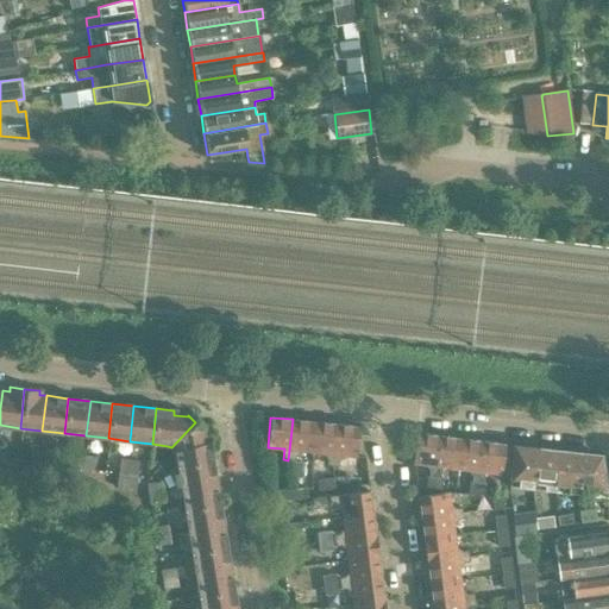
[(294,450),(311,452),(314,422),(293,419),(288,460),(293,460),(294,450)]
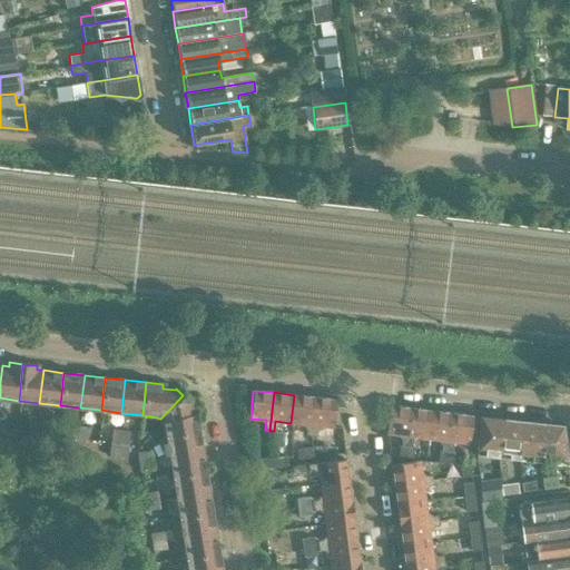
[(163,421),(166,436),(198,431),(195,414),(193,415),(190,402),(183,395),(160,419),(163,421)]
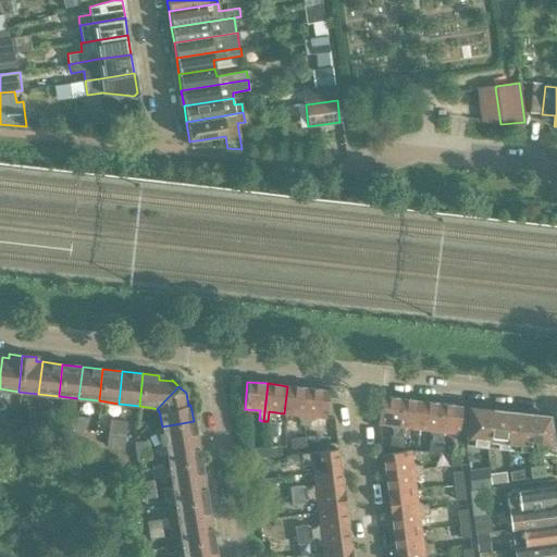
[(298,424),(304,424),(307,388),(287,386),(284,413),(299,415),(298,424)]
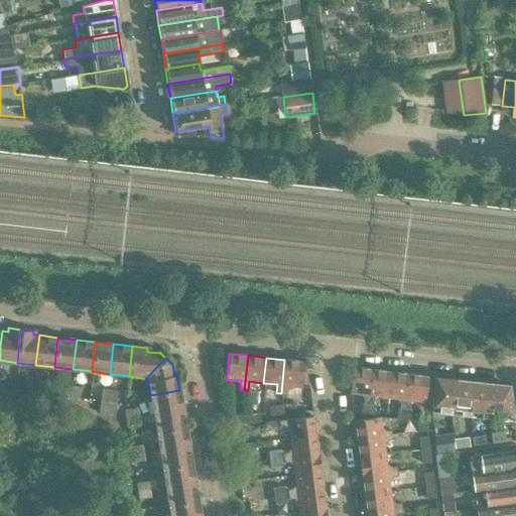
[(284,360),(281,393),(285,394),(286,385),(300,387),(302,362),(284,360)]
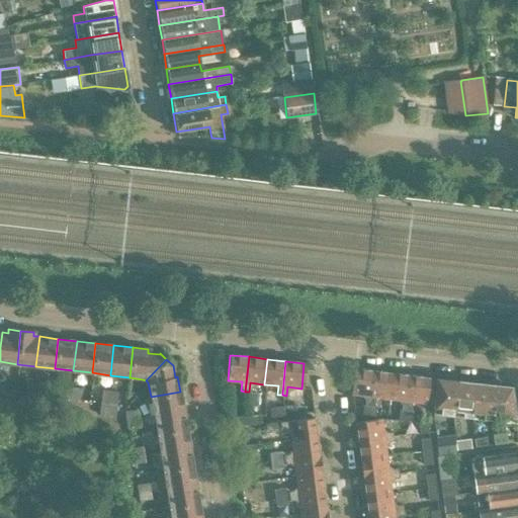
[(364,396),(364,404),(368,405),(372,370),(354,368),(351,394),(364,396)]
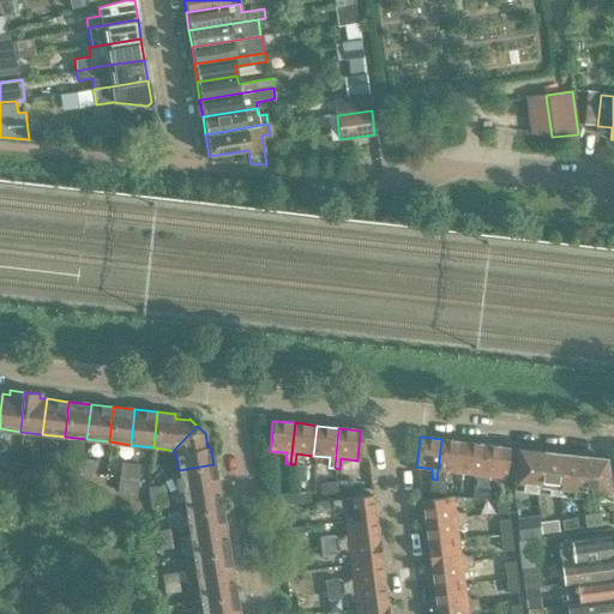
[(443,470),(459,471),(463,441),(441,439),(437,480),(443,480),(443,470)]
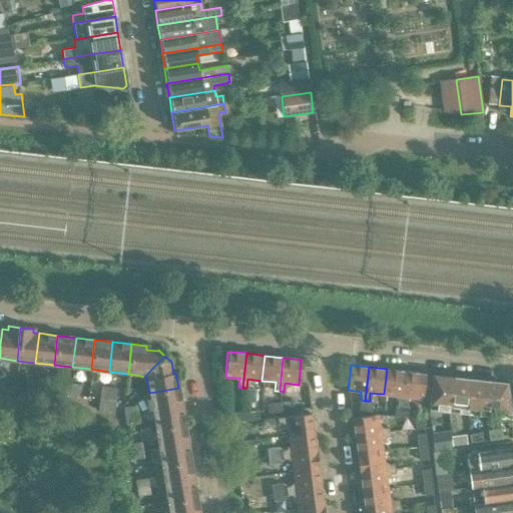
[(398,396),(397,405),(401,405),(406,371),(387,369),(384,394),(385,395),(384,406),(392,406),(393,395),(398,396)]
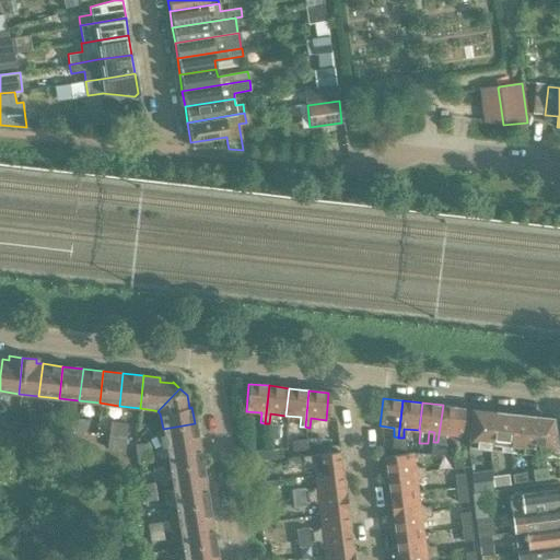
[(443,405),(438,442),(443,443),(444,433),(459,434),(463,407),(443,405)]
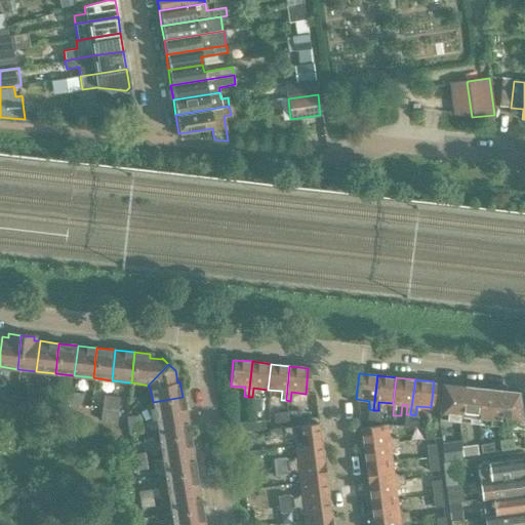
[(438,417),(457,419),(461,386),(442,382),(438,417)]
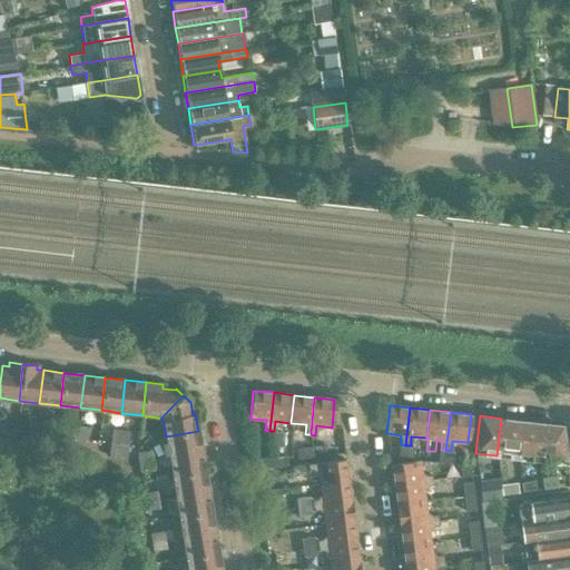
[(497,455),(518,458),(522,421),(501,419),(497,455)]
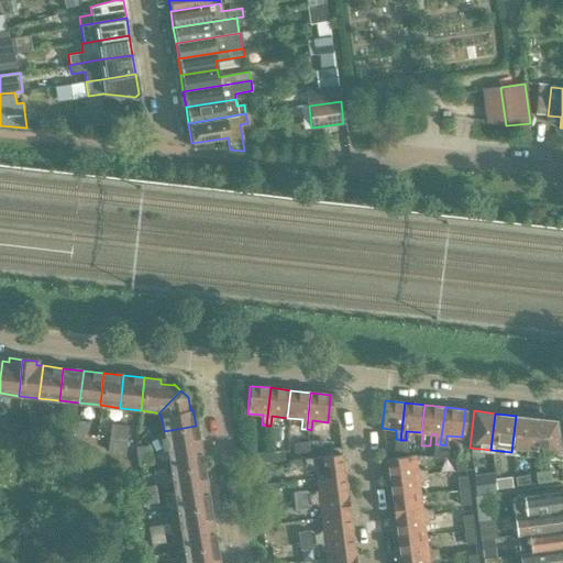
[(28,428),(36,429),(37,416),(29,415),(28,428)]
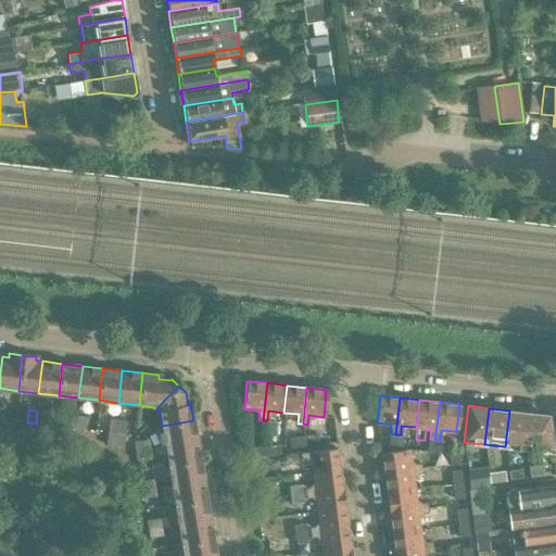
[(46,412),(37,411),(36,424),(45,425),(46,412)]
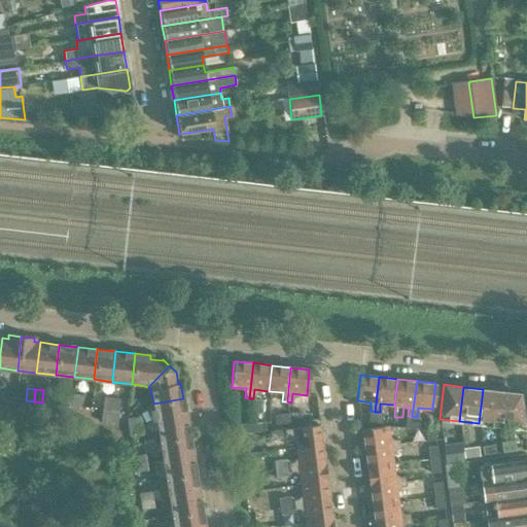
[(479,423),(498,426),(502,391),(483,389),(479,423)]
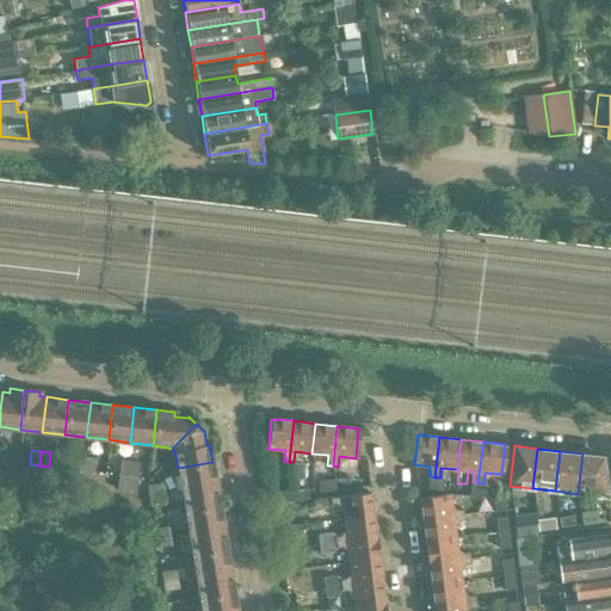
[(582,454),(578,494),(608,497),(602,456),(582,454)]
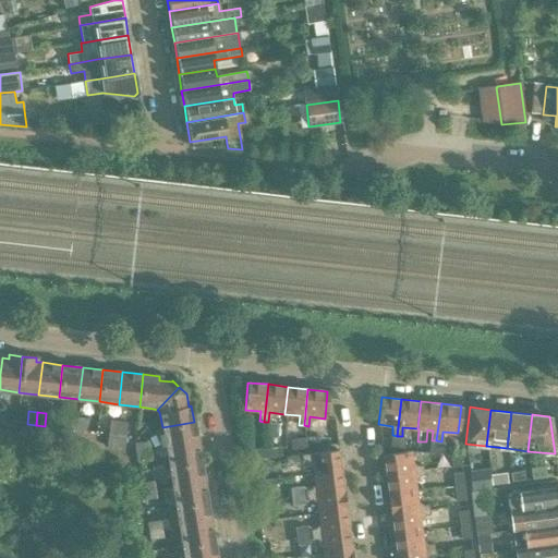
[(68,429),(76,429),(77,416),(69,416),(68,429)]
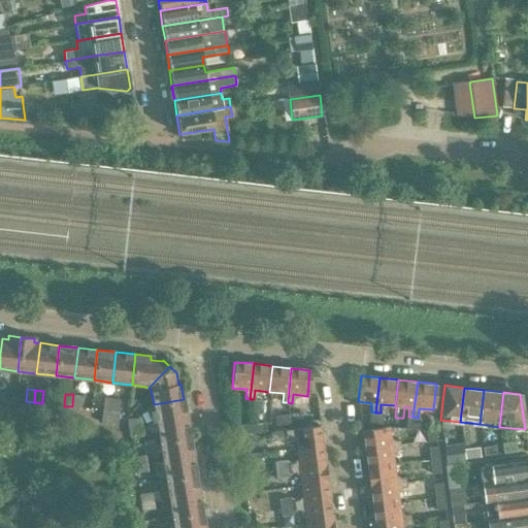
[(81,395),(73,394),(72,406),(80,407),(81,395)]
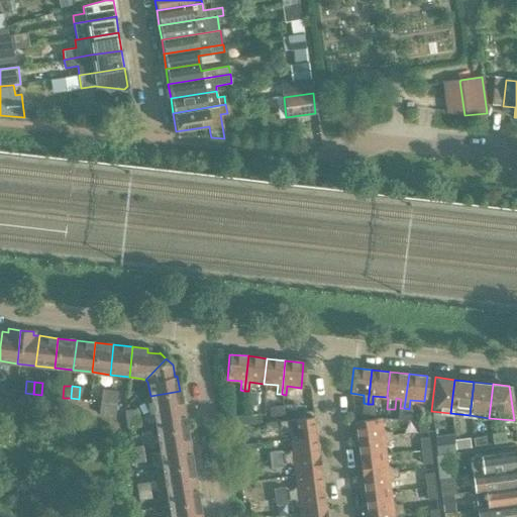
[(101,390),(100,402),(108,403),(109,391),(101,390)]
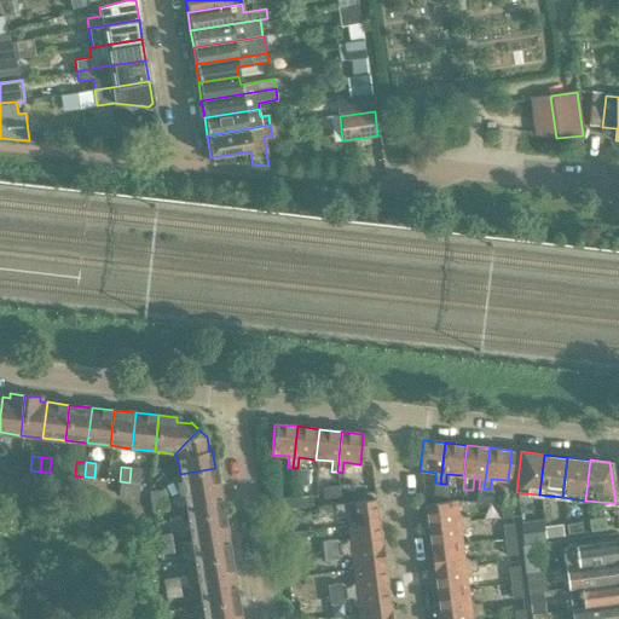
[(140,468),(131,468),(129,482),(139,482),(140,468)]
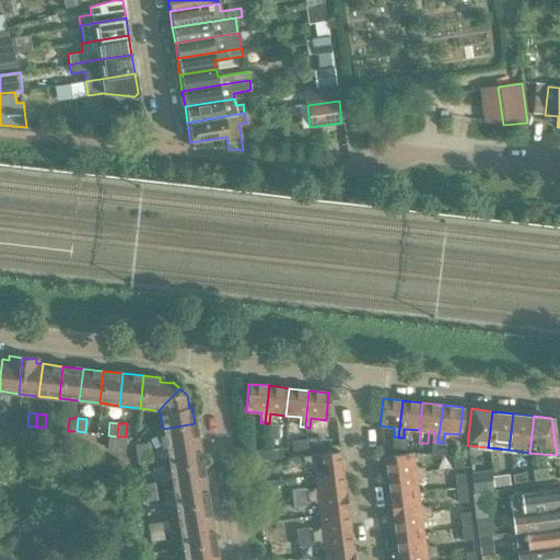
[(163,429),(166,448),(198,443),(195,423),(163,429)]
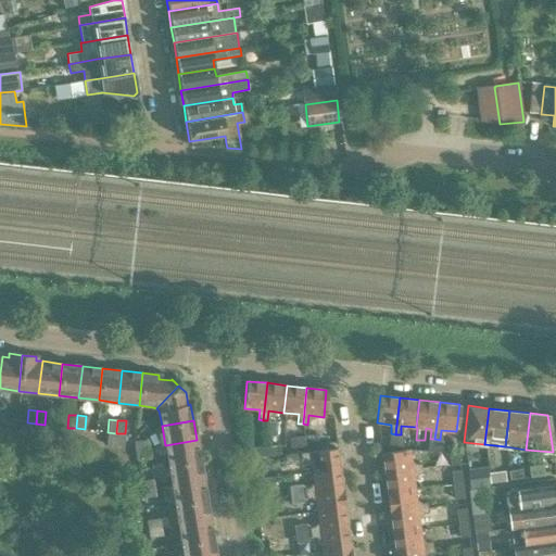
[(105,445),(114,445),(116,433),(108,432),(105,445)]
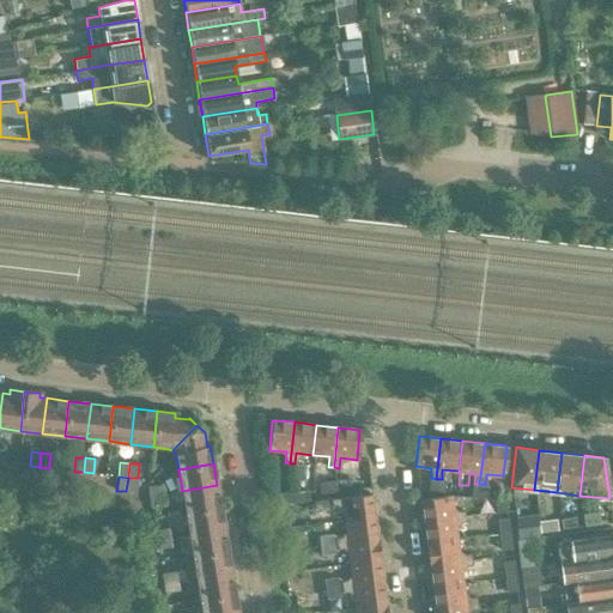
[(128,478),(126,491),(135,492),(138,478),(128,478)]
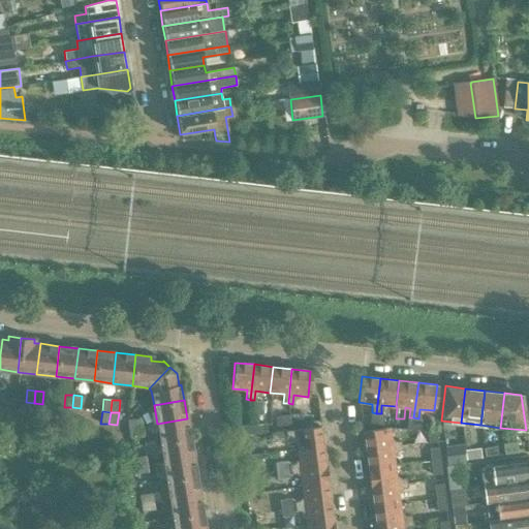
[(288,425),(302,423),(301,414),(287,416),(288,425)]
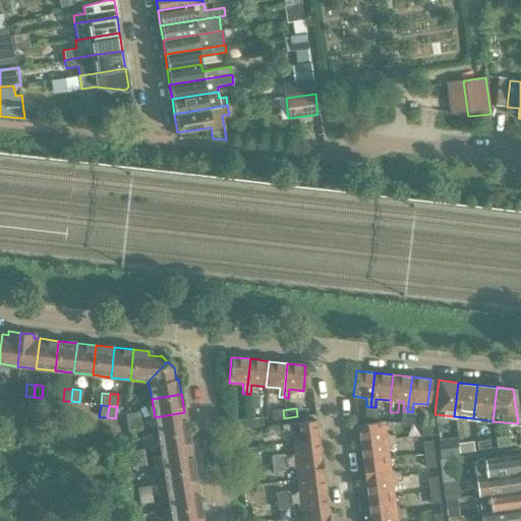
[(271,412),(272,420),(284,418),(283,410),(271,412)]
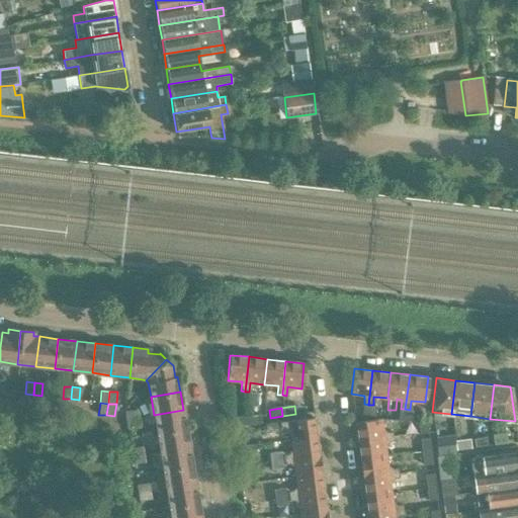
[(124,412),(125,420),(138,418),(137,410),(124,412)]
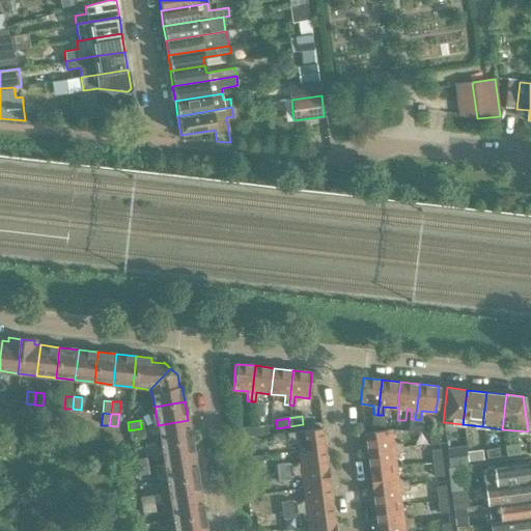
[(158,425),(161,445),(191,440),(188,420),(158,425)]
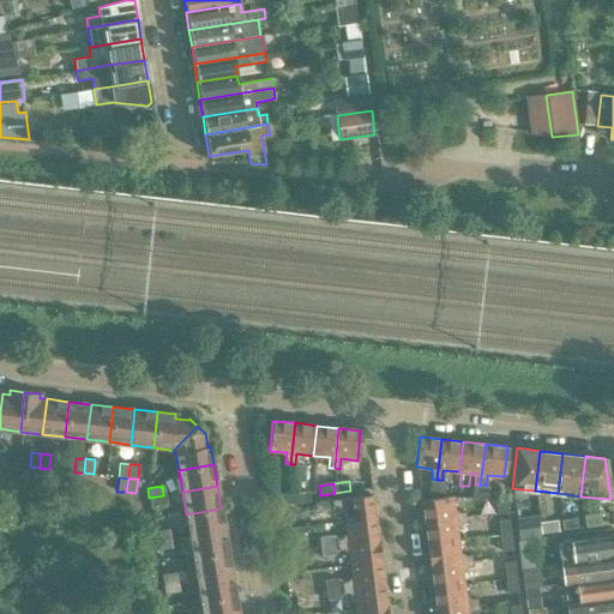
[(292,504),(307,503),(306,491),(290,493),(292,504)]
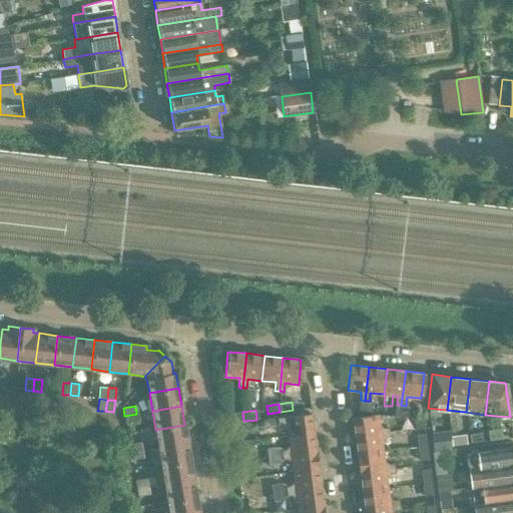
[(229,413),(230,423),(243,421),(242,412),(229,413)]
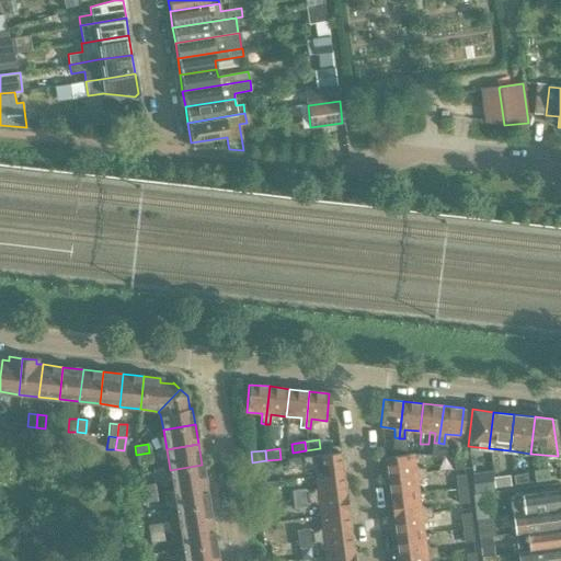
[(149,453),(136,455),(137,464),(150,461),(149,453)]
